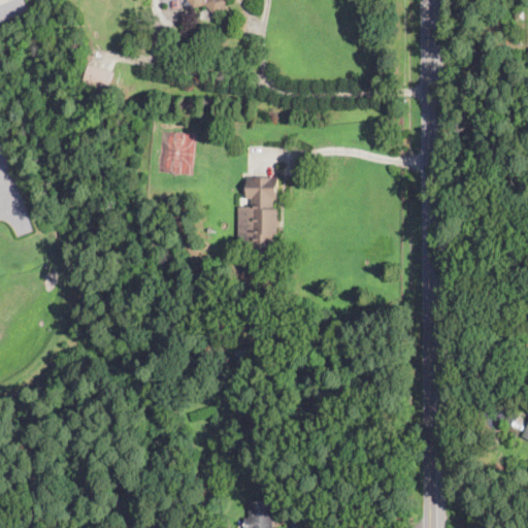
[(228,0),(225,10),(215,13),(206,4),(195,6),(190,10),(185,4),(189,1),(188,0),(228,0)]
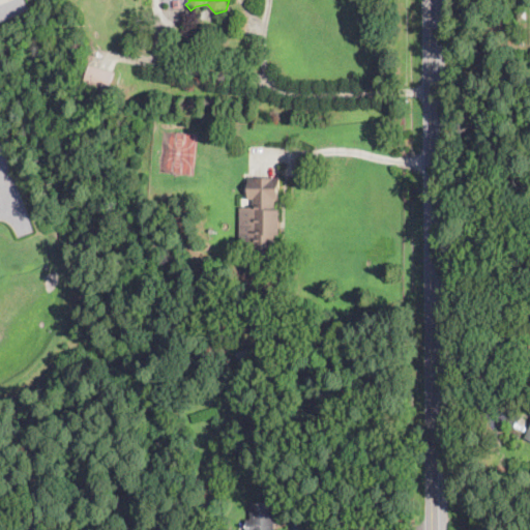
[(187,38),(185,38),(181,33),(183,29),(189,28),(194,33),(190,38),(187,38)]
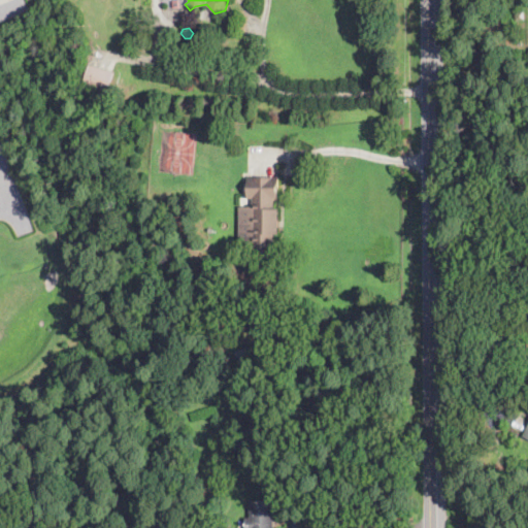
[(85,71),(83,81),(76,80),(78,71),(78,70),(85,71)]
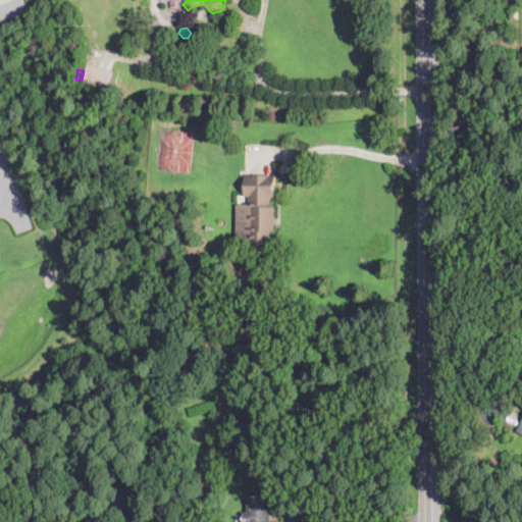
[(274,196),(271,196),(271,206),(274,206),(274,231),(271,231),(271,252),(250,252),(250,241),(237,241),(237,204),(250,204),(250,196),(245,196),(245,175),(276,175),(276,188),(274,188),(274,196)]
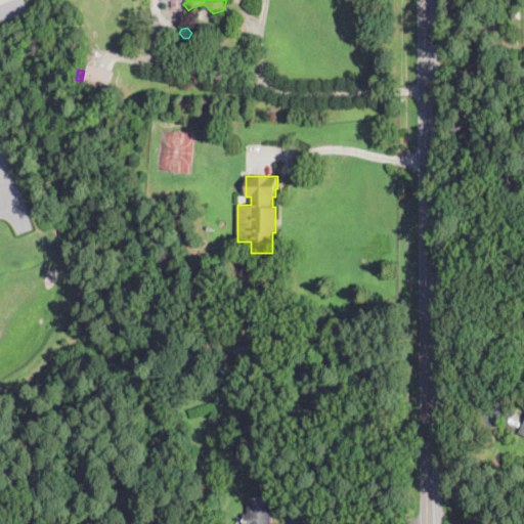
[(202,314),(194,315),(192,308),(201,306),(203,313),(202,314)]
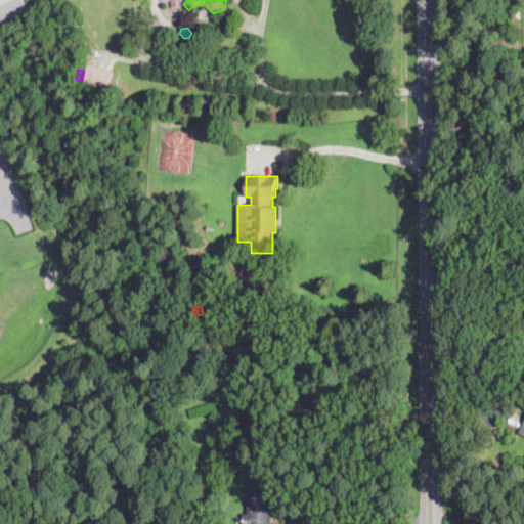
[(250,324),(241,326),(238,315),(248,314),(250,324)]
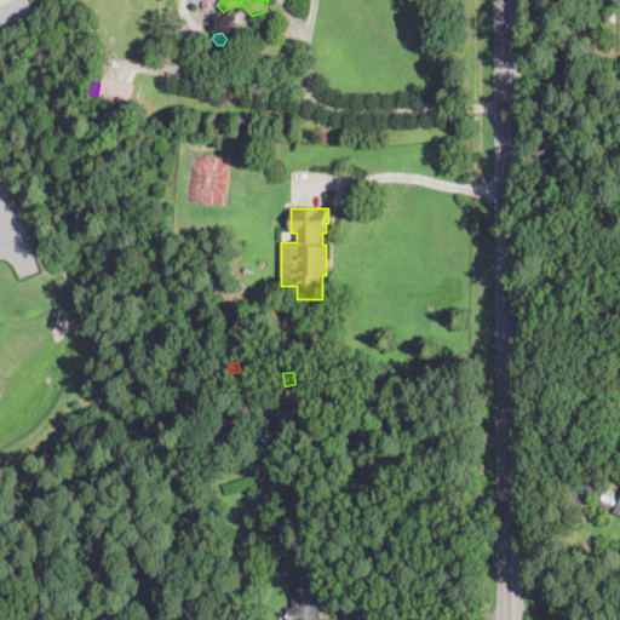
[(283,430),(282,430),(276,413),(291,408),(297,425),(283,430)]
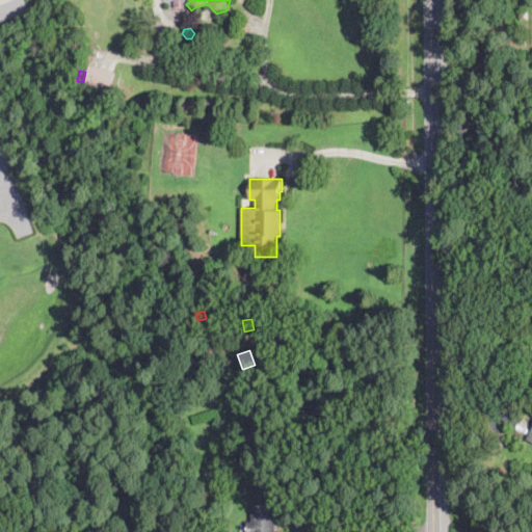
[(276,531),(248,531),(248,525),(247,522),(253,522),(251,505),(275,504),(276,531)]
